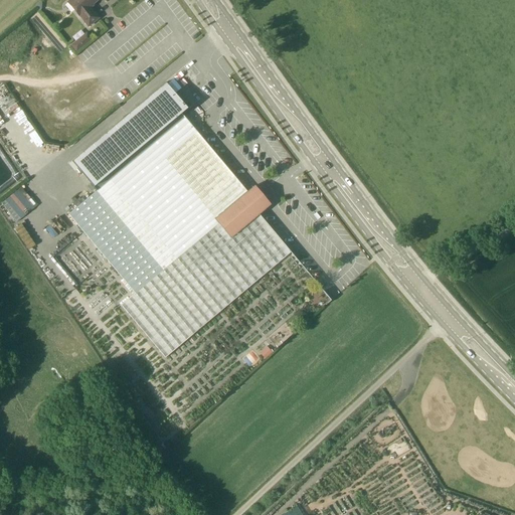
[(70,0),(67,3),(78,16),(78,15),(89,27),(99,18),(90,7),(98,0),(70,0)]
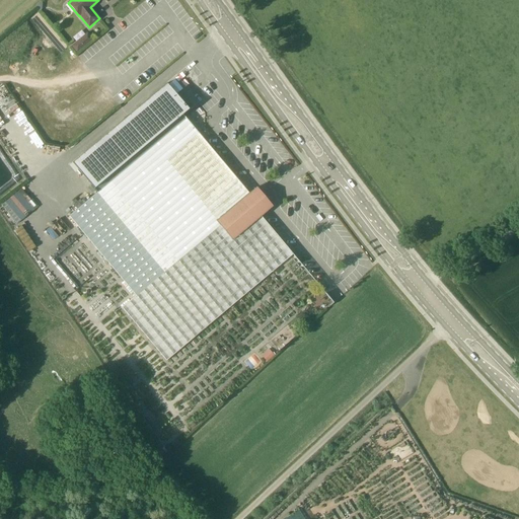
[(87,32),(71,47),(77,53),(93,40),(87,32)]
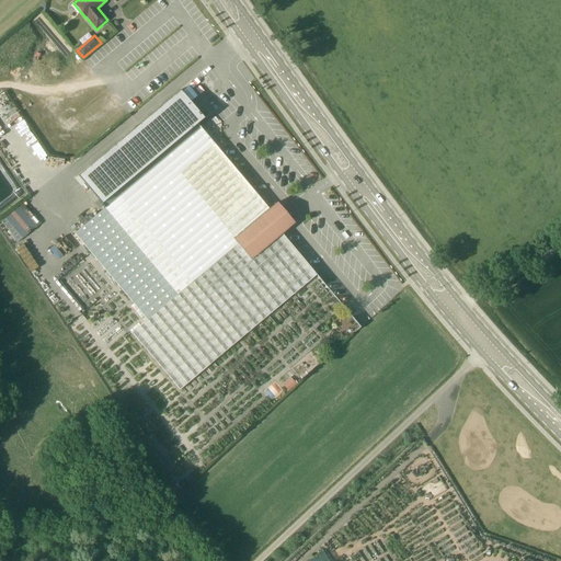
[(105,208),(75,235),(147,320),(132,333),(180,389),(209,364),(316,276),(317,275),(282,235),(289,228),(287,225),(287,221),(278,210),(274,209),(272,206),(268,208),(198,125),(197,124),(185,109),(191,104),(183,94),(181,92),(140,126),(79,178),(105,208)]
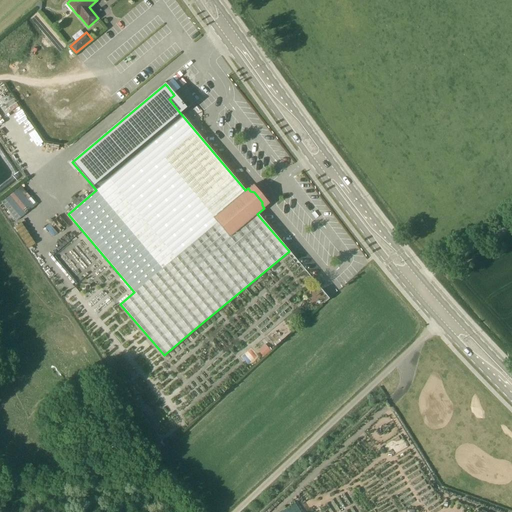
[(17,222),(37,204),(21,185),(1,202),(17,222)]
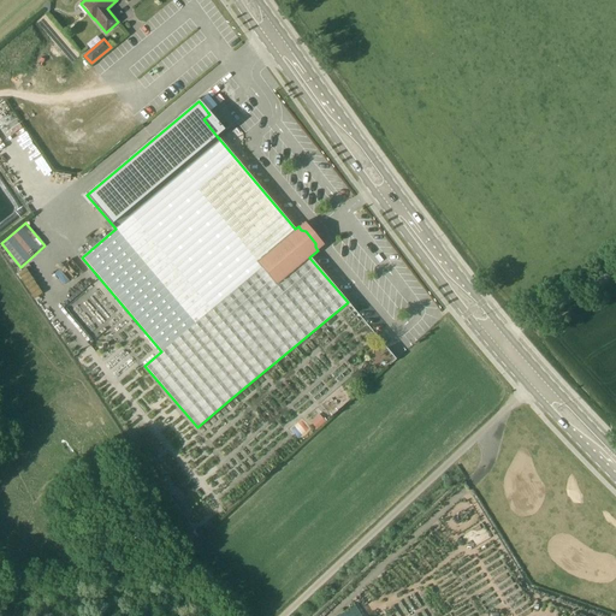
[(33,296),(41,291),(28,268),(19,273),(33,296)]
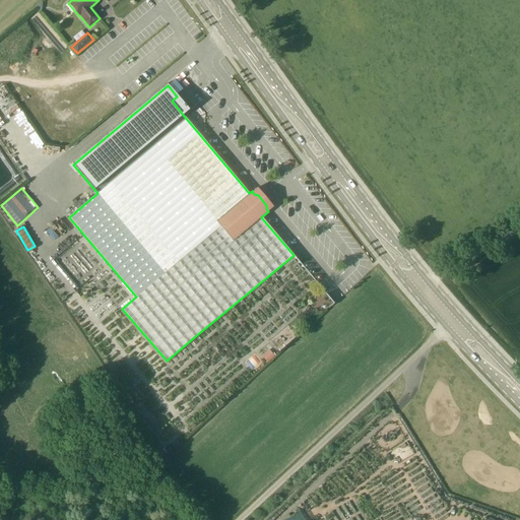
[(265,362),(274,356),(270,349),(262,353),(265,362)]
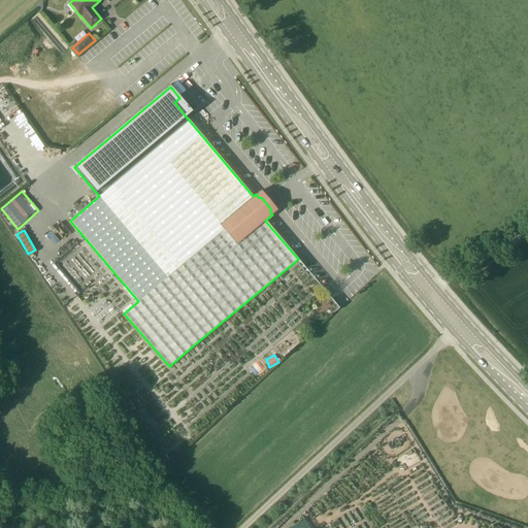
[(83,439),(71,447),(75,453),(86,446),(83,439)]
